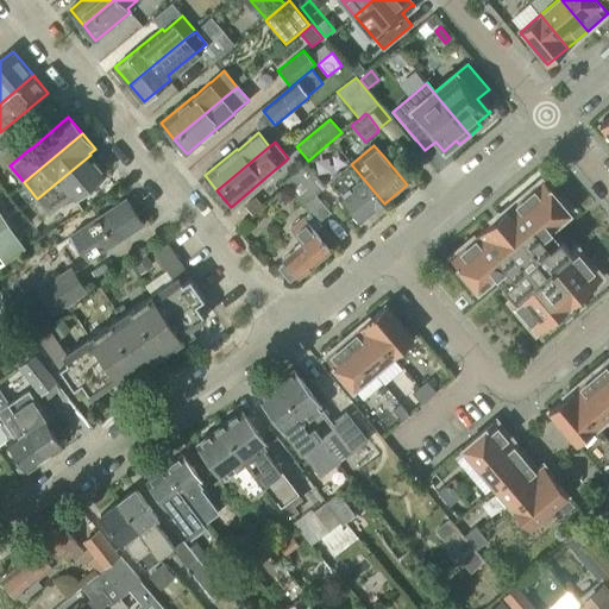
[(105,171),(90,155),(37,199),(51,215),(73,198),(74,198),(105,171)]
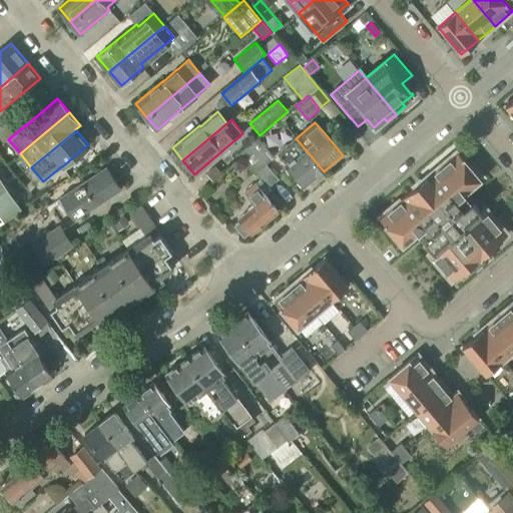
[(276,176),(266,164),(274,157),(257,138),(237,154),(254,174),(255,173),(266,185),(276,176)]
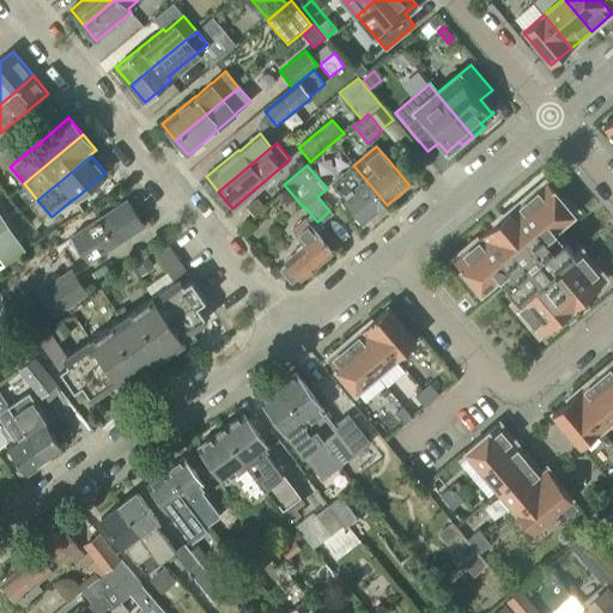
[(364,223),(387,205),(353,165),(332,183),(341,195),(341,196),(364,223)]
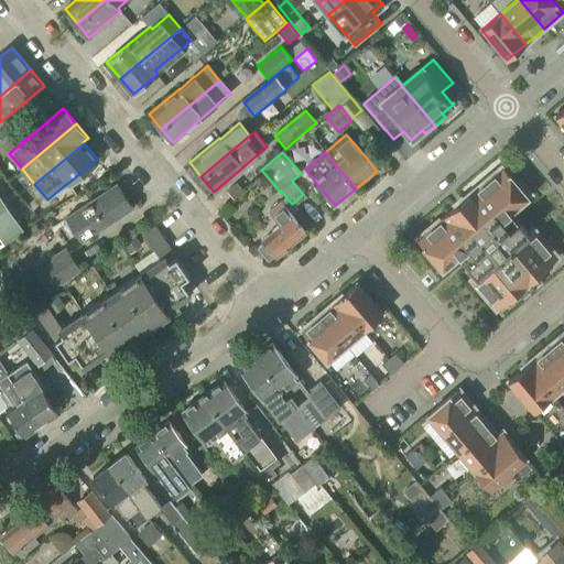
[(501,167),(415,240),(442,272),(456,259),(466,270),(468,268),(475,277),(470,280),(497,311),(517,293),(521,299),(542,280),(538,275),(557,258),(531,228),(527,231),(520,224),(522,221),(512,210),(528,197),(501,167)]
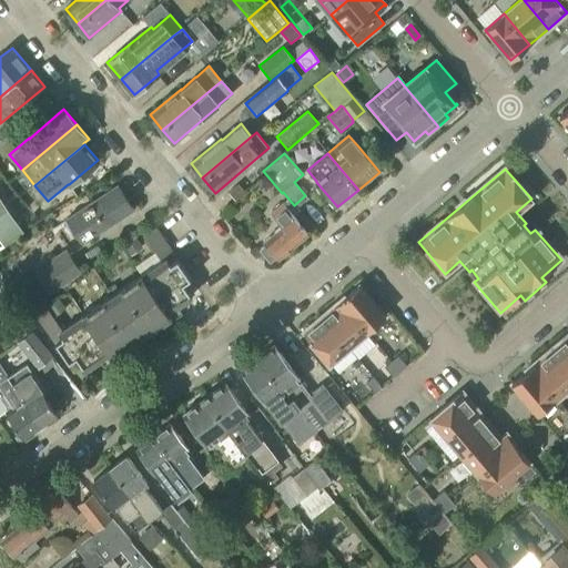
[(82,244),(134,210),(119,185),(67,220),(82,244)]
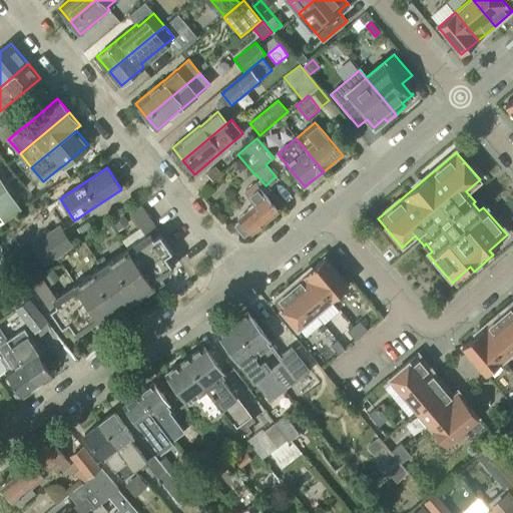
[(216,168),(207,175),(214,183),(223,175),(216,168)]
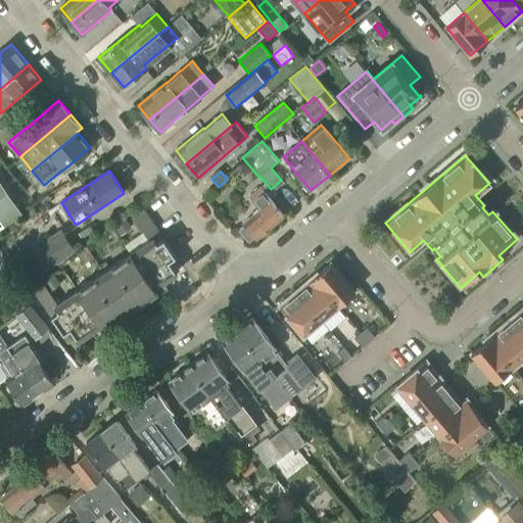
[(257,237),(284,215),(271,199),(272,199),(260,187),(249,196),(259,208),(244,222),(246,224),(240,230),(249,240),(255,235),(257,237)]
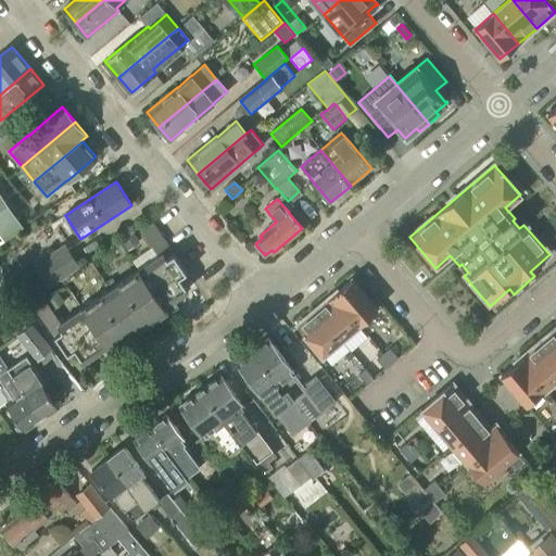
[(0,242),(10,236),(0,220),(0,242)]
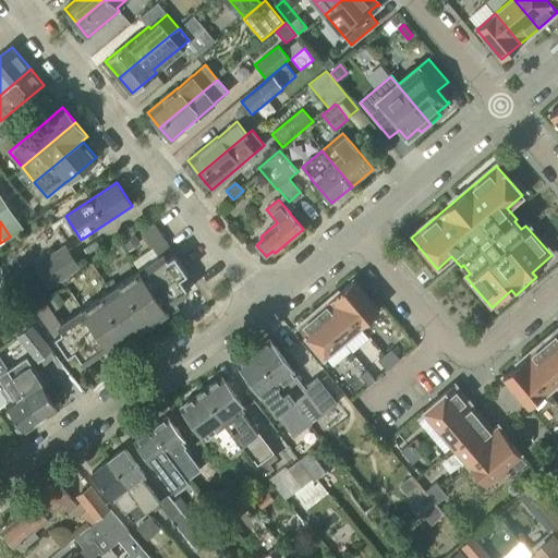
[(136,332),(168,312),(166,307),(189,291),(180,279),(187,274),(150,221),(140,228),(159,257),(61,325),(40,294),(31,301),(68,355),(75,351),(84,364),(107,348),(110,351),(136,332)]
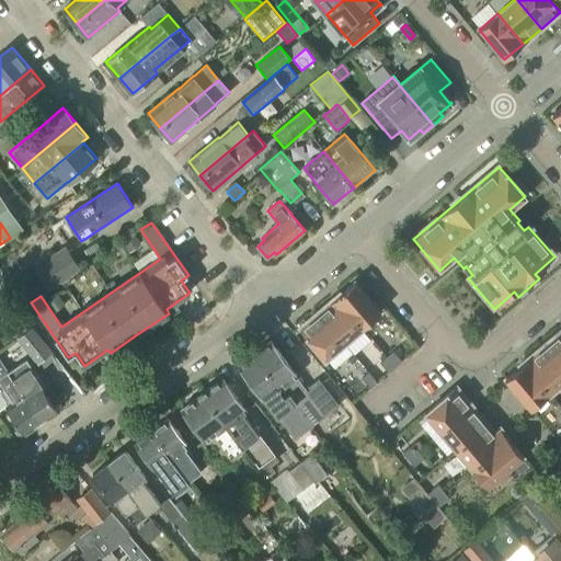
[(135,235),(124,242),(130,252),(141,244),(135,235)]
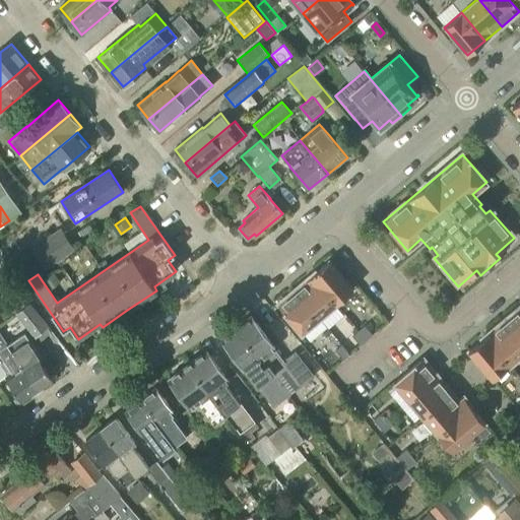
[(36,275),(75,250),(60,228),(30,248),(31,250),(23,256),(36,275)]
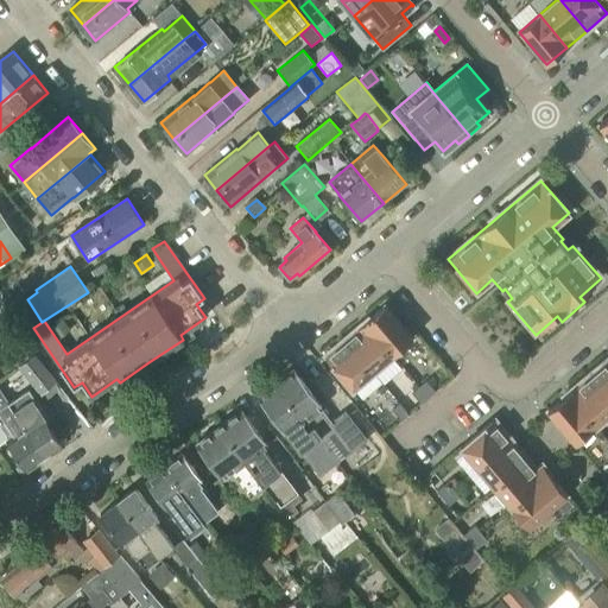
[(385,305),(365,323),(392,355),(412,339),(385,305)]
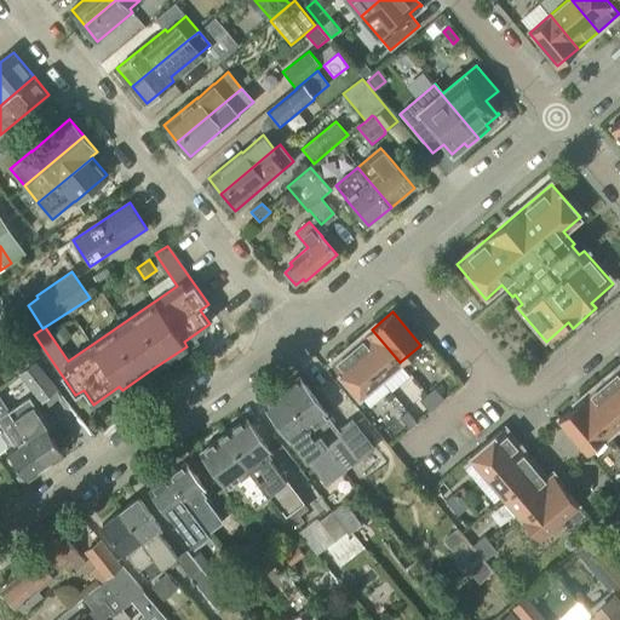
[(61,344),(72,337),(62,325),(51,332),(61,344)]
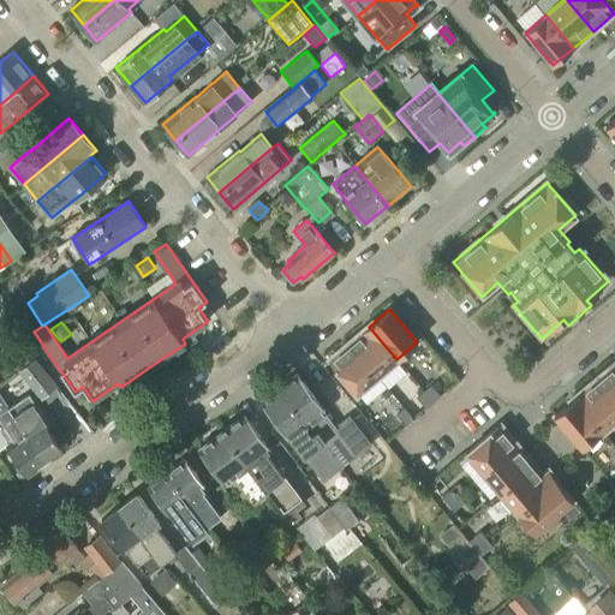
[(369,327),(348,344),(376,376),(396,359),(369,327)]
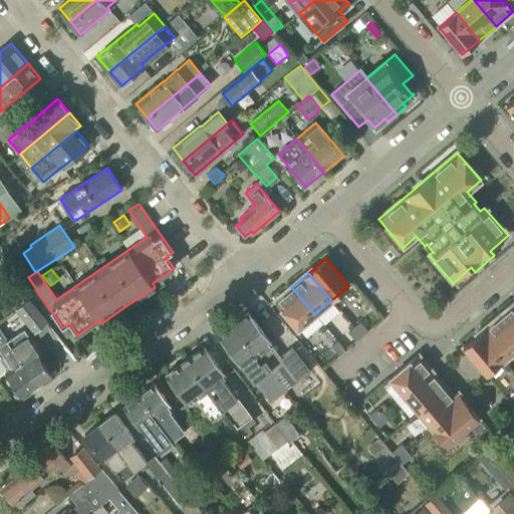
[(0,290),(17,310),(29,300),(13,280),(0,290)]
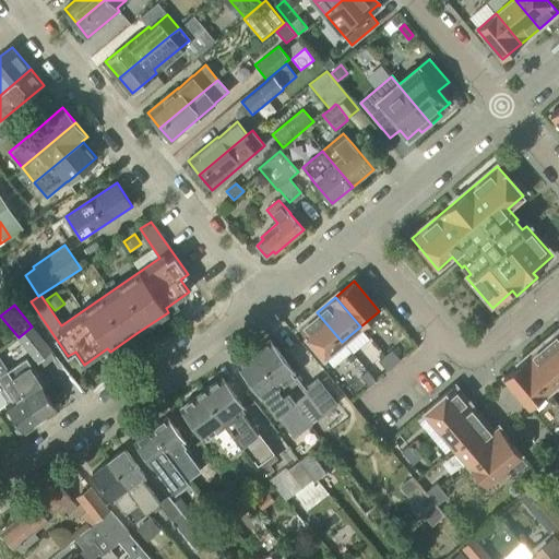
[(317,312),(298,328),(323,358),(342,342),(317,312)]
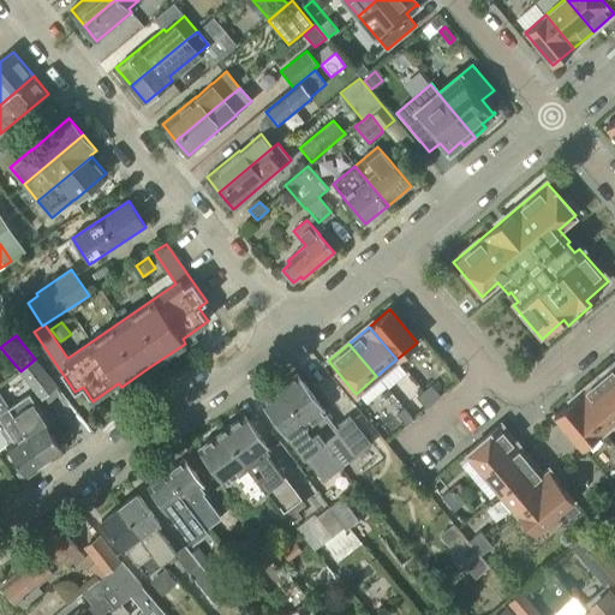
[(42,399),(57,387),(35,359),(21,371),(42,399)]
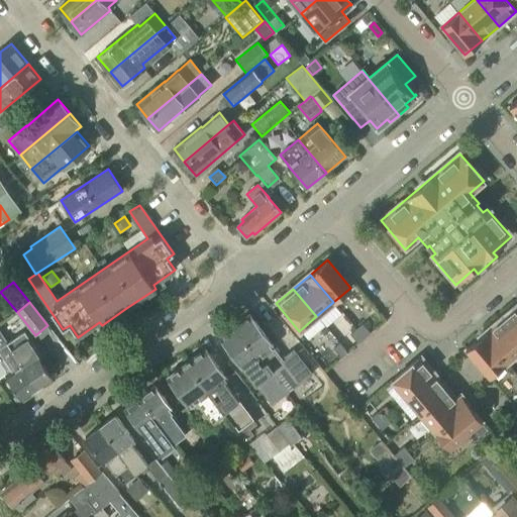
[(516,308),(501,323),(516,341),(516,308)]
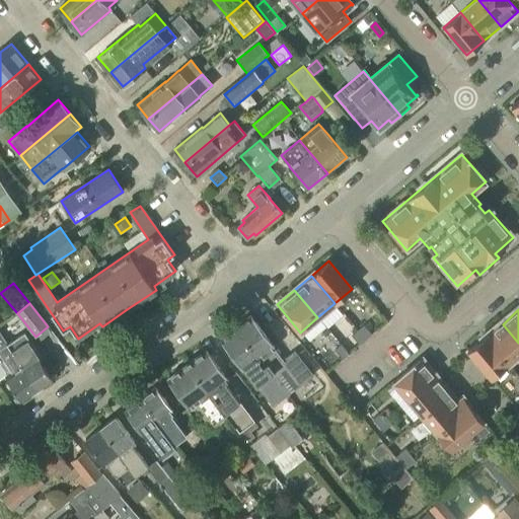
[(285,396),(300,384),(274,349),(274,348),(250,316),(235,327),(260,358),(256,361),(285,396)]
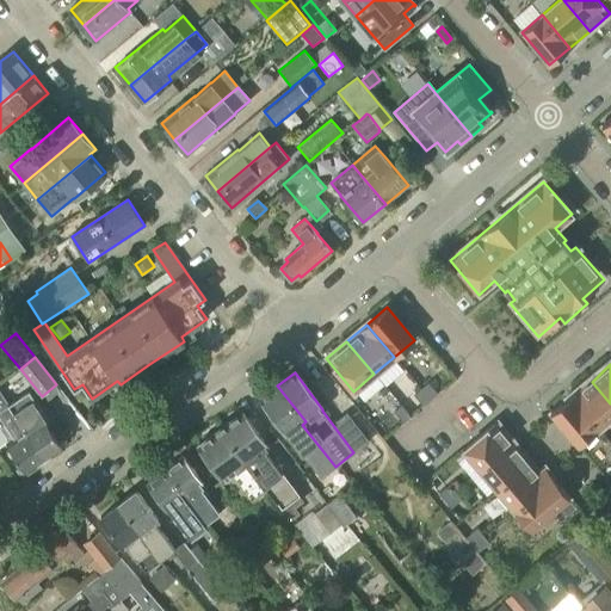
[(610,403),(592,382),(572,399),(599,431),(610,420),(610,403)]
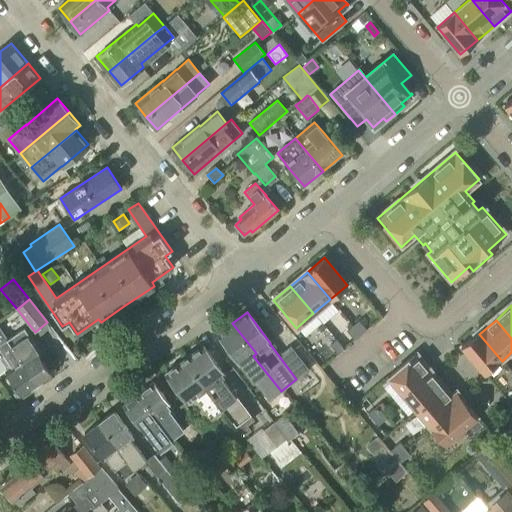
[(352,326),(360,335),(366,330),(359,321),(352,326)]
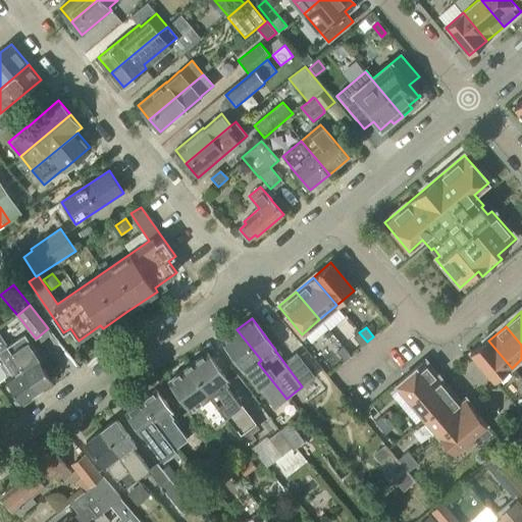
[(286,399),(258,363),(261,360),(237,329),(221,341),(246,372),(273,409),(286,399)]
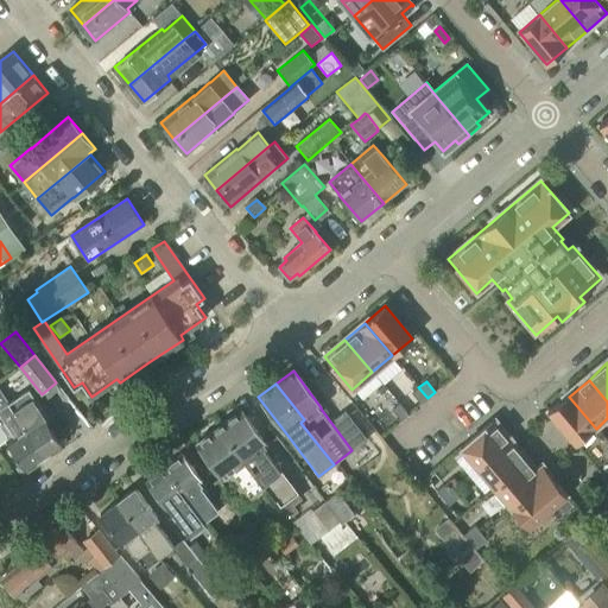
[(420,404),(428,398),(418,387),(411,393),(420,404)]
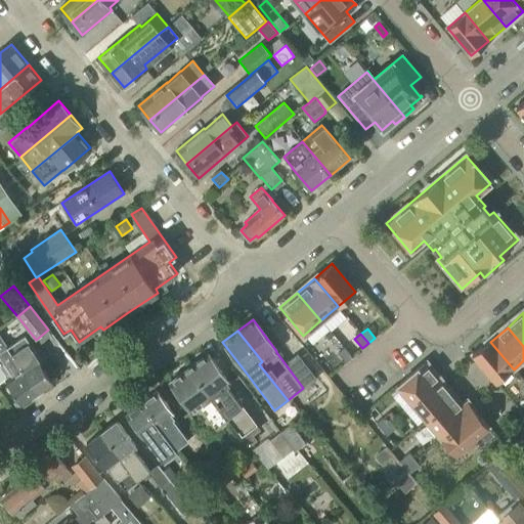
[(39,396),(55,385),(38,359),(40,357),(26,336),(7,348),(39,396)]
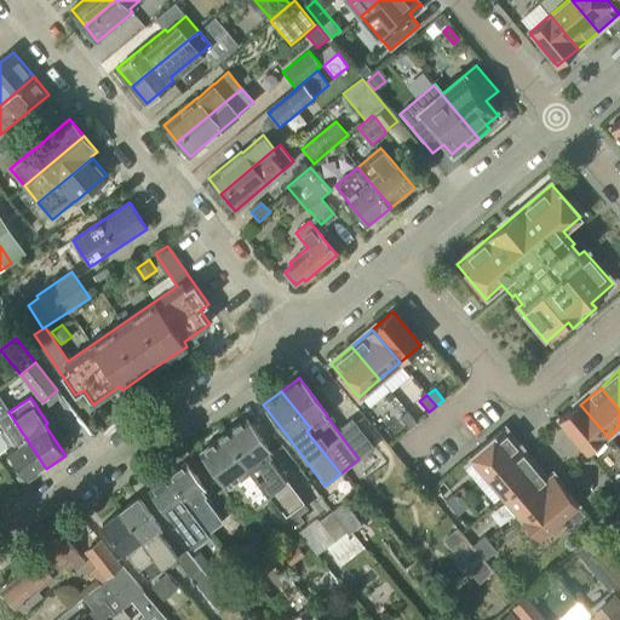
[(46,469),(9,412),(0,400),(0,436),(9,448),(6,449),(28,481),(46,469)]
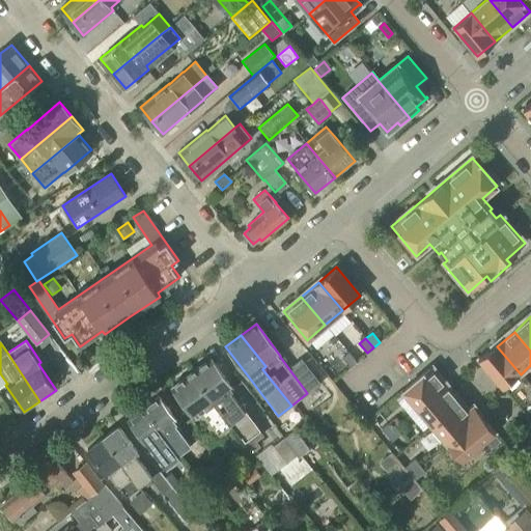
[(497,346),(480,361),(503,389),(521,374),(497,346)]
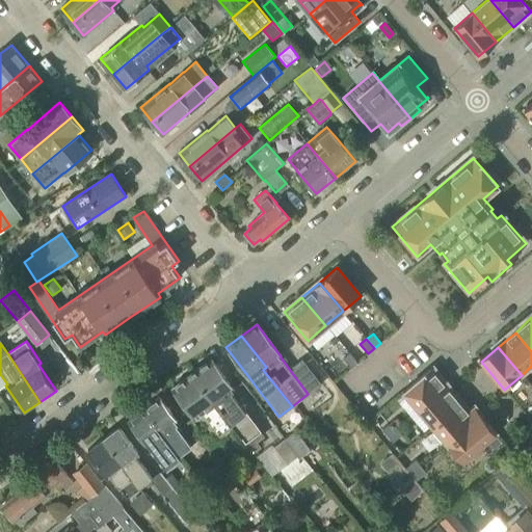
[(349,353),(343,358),(350,368),(357,363),(349,353)]
